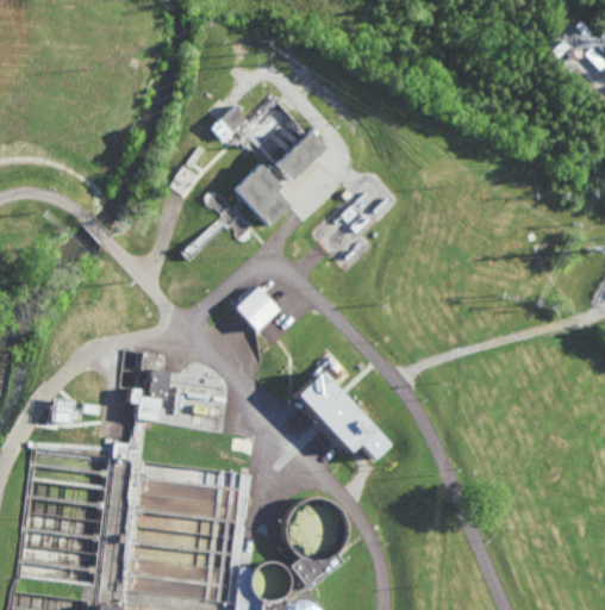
[(249,120),(237,106),(212,126),(223,141),(249,120)]
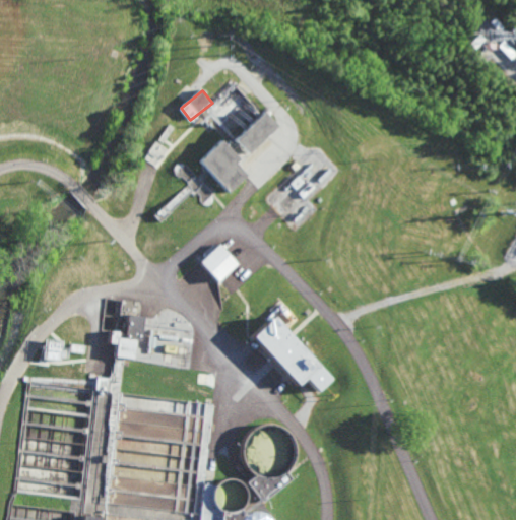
[(278,126),(265,112),(235,139),(249,153),(278,126)]
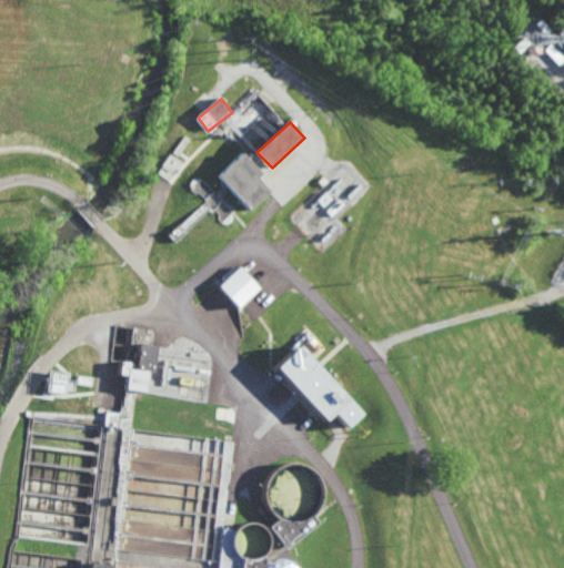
[(219,175),(251,210),(271,191),(259,179),(263,174),(243,152),(219,175)]
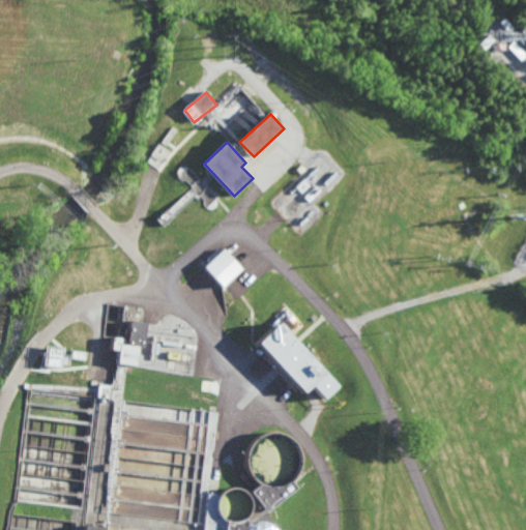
[(150,163),(161,168),(169,148),(159,144),(150,163)]
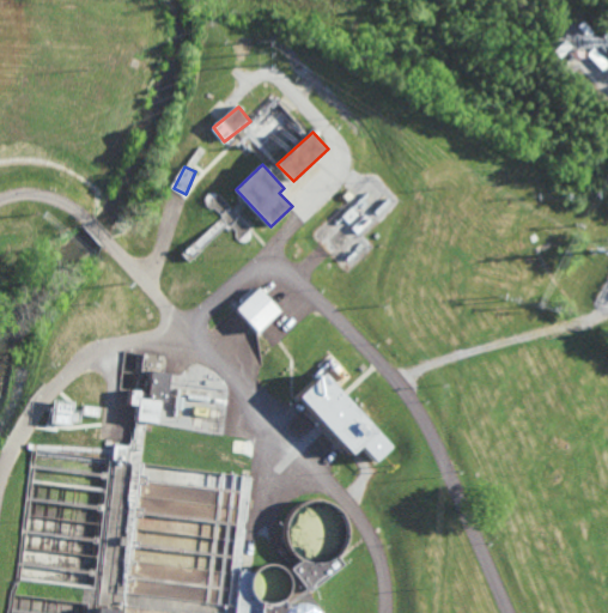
[(281,311),(261,287),(237,308),(259,332),(281,311)]
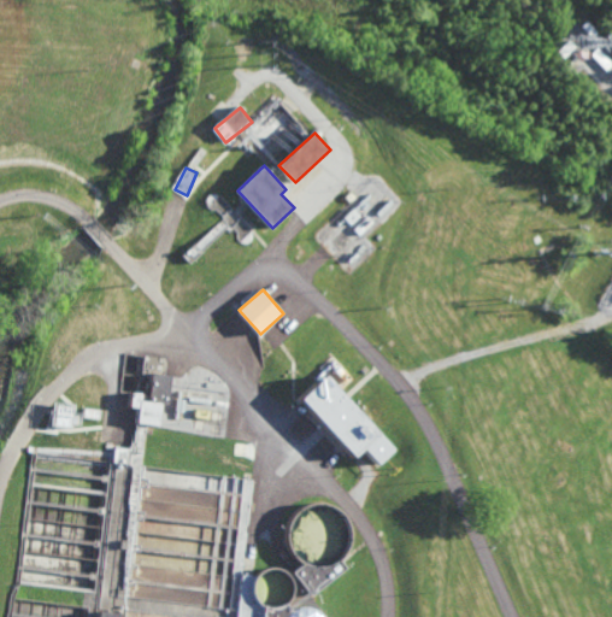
[(163,403),(170,404),(174,375),(152,372),(149,394),(134,392),(131,406),(140,407),(139,423),(160,425),(163,403)]
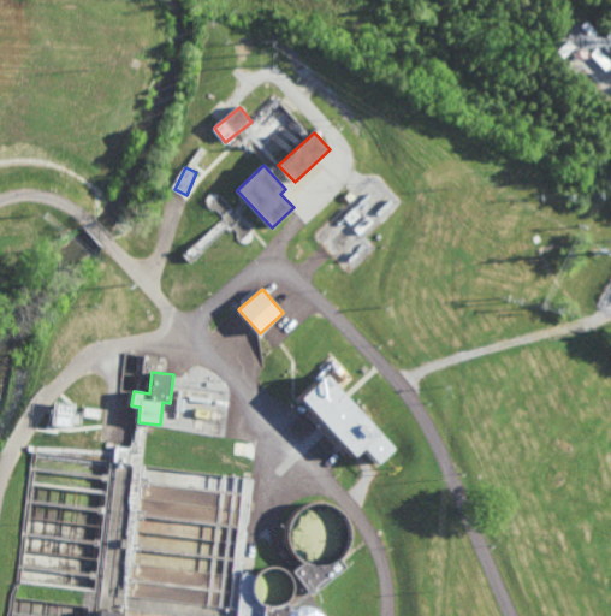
[(355,457),(366,448),(380,465),(397,449),(328,373),(302,397),(355,457)]
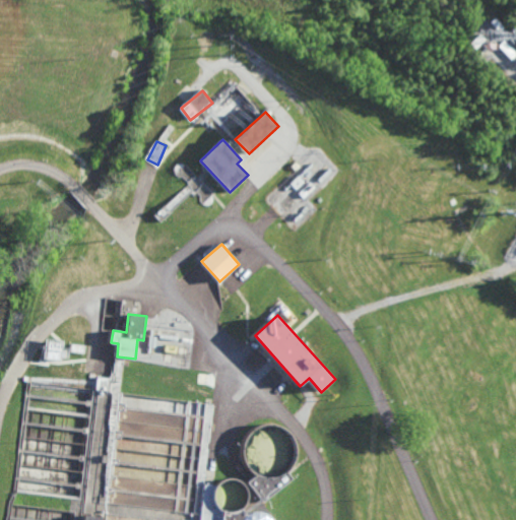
[(46,359),(68,360),(69,342),(46,342),(46,359)]
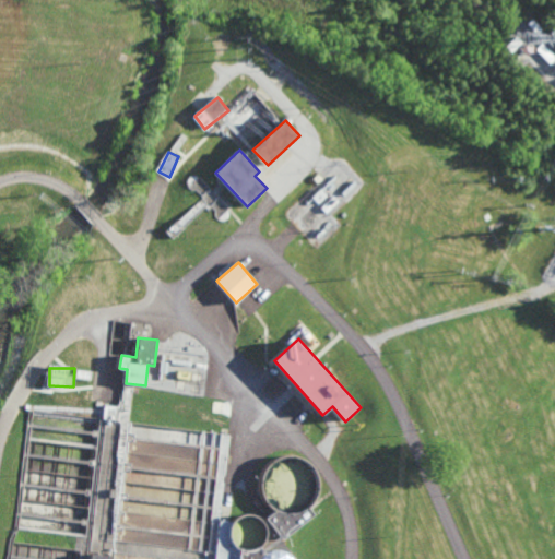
[(215,558),(292,558),(293,552),(285,551),(287,535),(316,515),(310,507),(299,513),(276,511),(267,518),(279,535),(274,538),(267,537),(267,544),(256,550),(241,549),(239,558),(226,558),(216,558),(215,558)]
